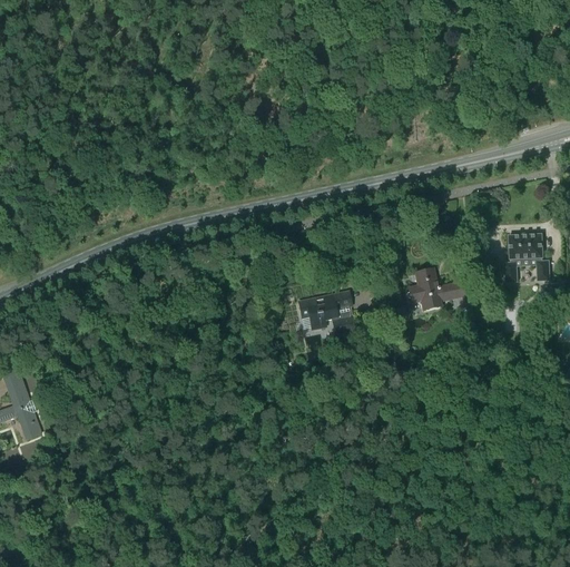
[(509,234),(510,257),(511,257),(511,261),(504,261),(505,281),(518,280),(517,257),(518,257),(537,256),(538,280),(550,279),(549,260),(542,260),(541,256),(543,256),(542,233),(509,234)]
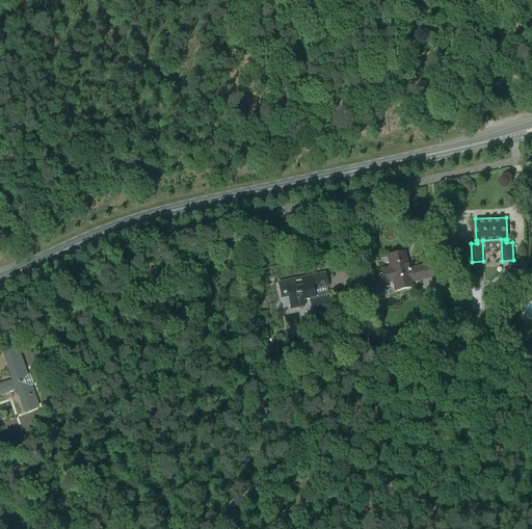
[(390,265),(381,267),(383,281),(393,280),(394,288),(411,285),(409,274),(418,273),(420,278),(433,274),(430,261),(419,264),(408,267),(404,249),(402,250),(400,249),(397,250),(397,252),(387,254),(390,265)]
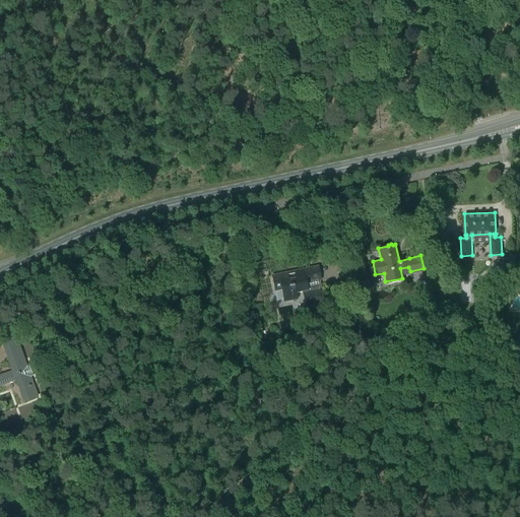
[(318,282),(317,278),(320,278),(318,264),(295,269),(272,274),(275,288),(281,286),(284,300),(297,298),(296,292),(308,288),(311,305),(324,302),(319,281),(318,282)]
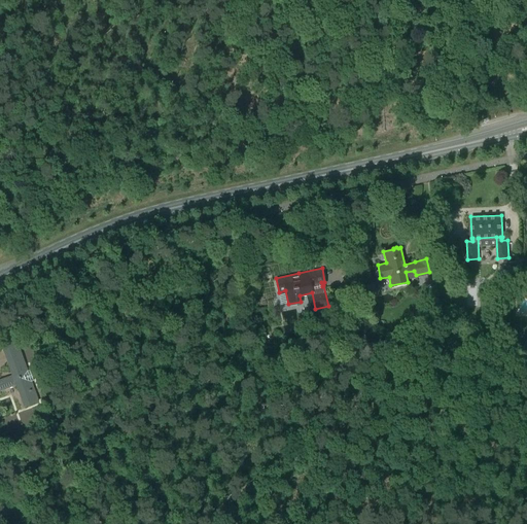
[(370,289),(376,288),(375,280),(367,282),(370,289)]
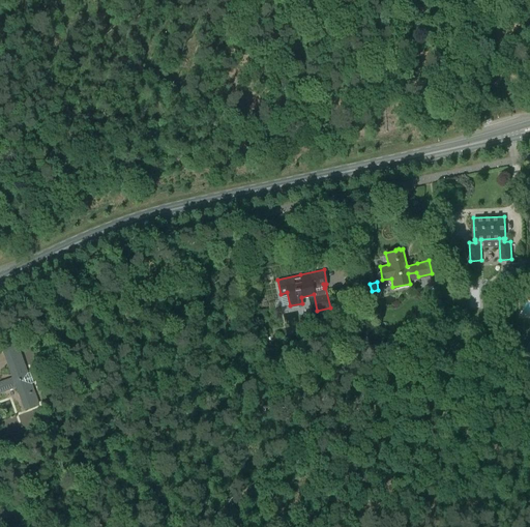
[(376,339),(366,350),(376,357),(385,345),(376,339)]
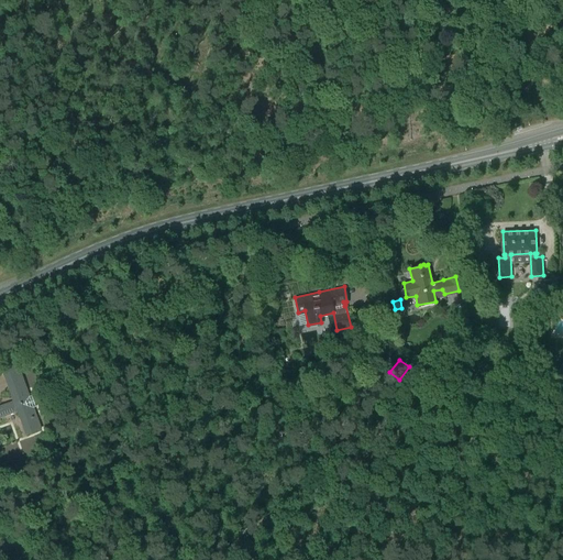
[(29,394),(21,373),(18,365),(2,371),(6,379),(12,396),(14,399),(0,404),(0,415),(18,409),(26,432),(41,427),(33,405),(35,405),(31,393),(29,394)]
